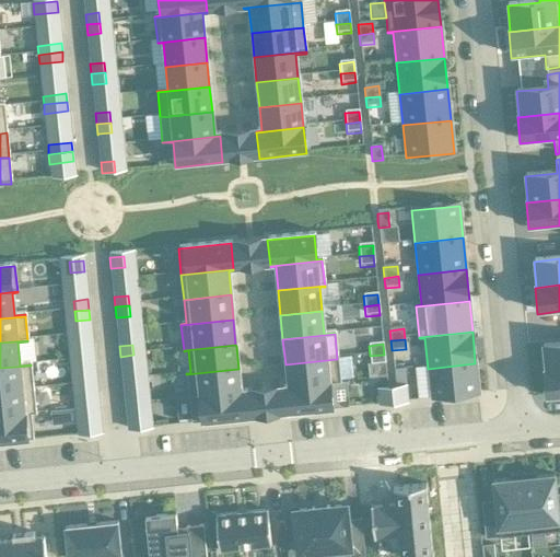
[(559,345),(543,347),(545,372),(544,372),(544,373),(559,371),(559,345)]
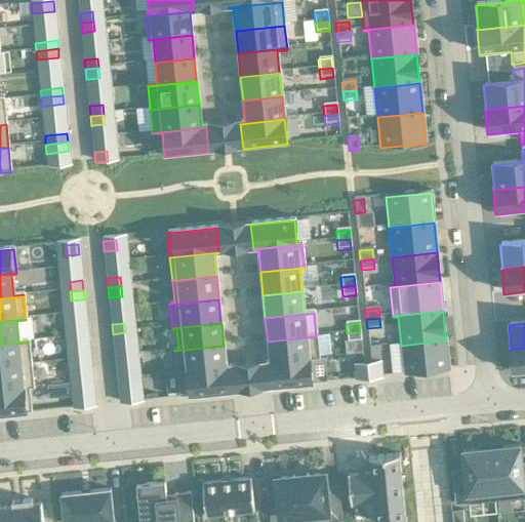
[(86,327),(74,328),(75,337),(88,336),(87,327),(86,327)]
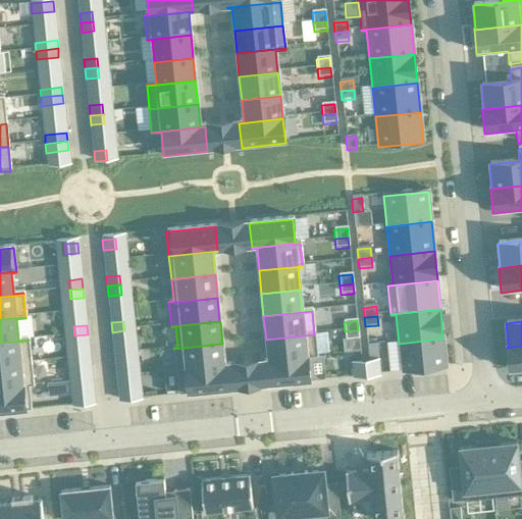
[(124,330),(112,332),(113,342),(125,341),(124,330)]
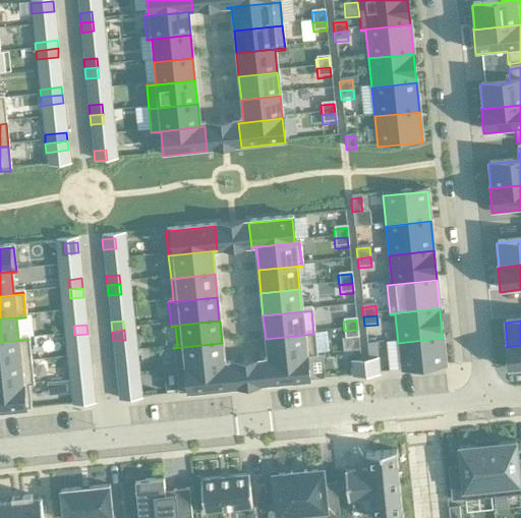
[(357,330),(344,331),(345,340),(358,339),(357,330)]
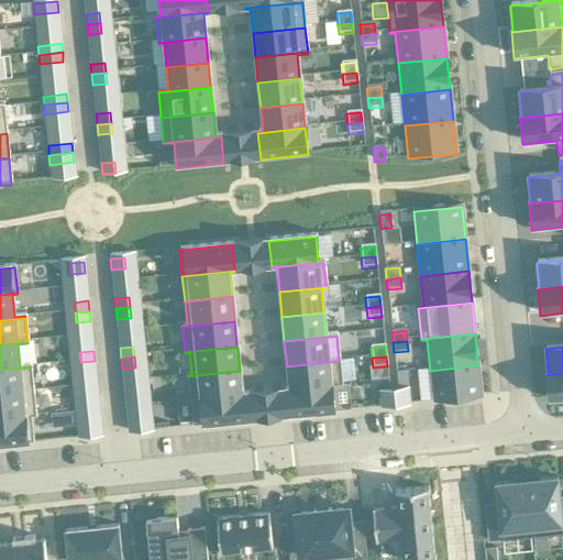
[(95,361),(80,362),(81,373),(95,372),(96,371),(95,361)]
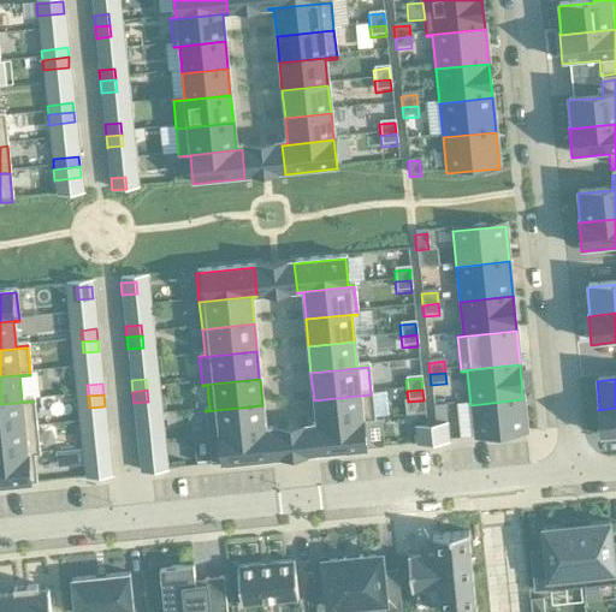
[(317,427),(311,427),(311,428),(374,422),(371,394),(314,400),(317,427)]
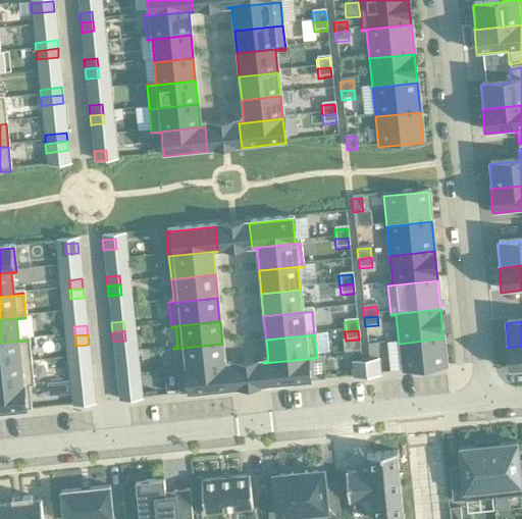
[(442,339),(399,344),(402,373),(447,369),(442,339)]
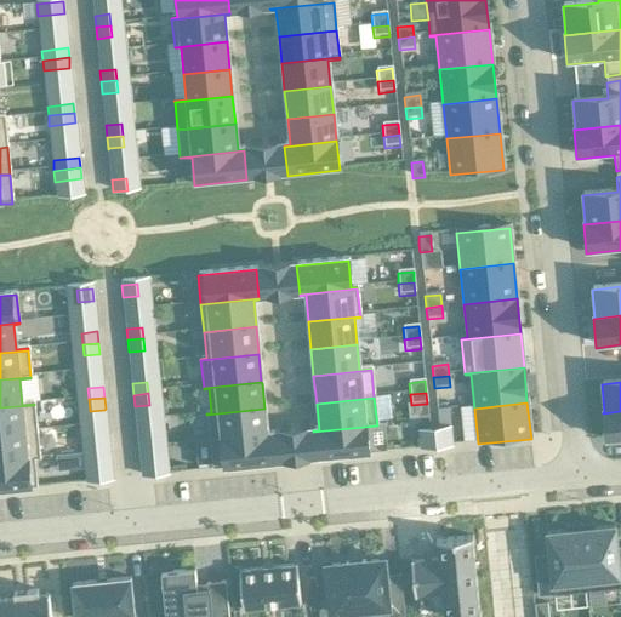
[(34,405),(0,407),(0,435),(36,433),(35,418),(34,405)]
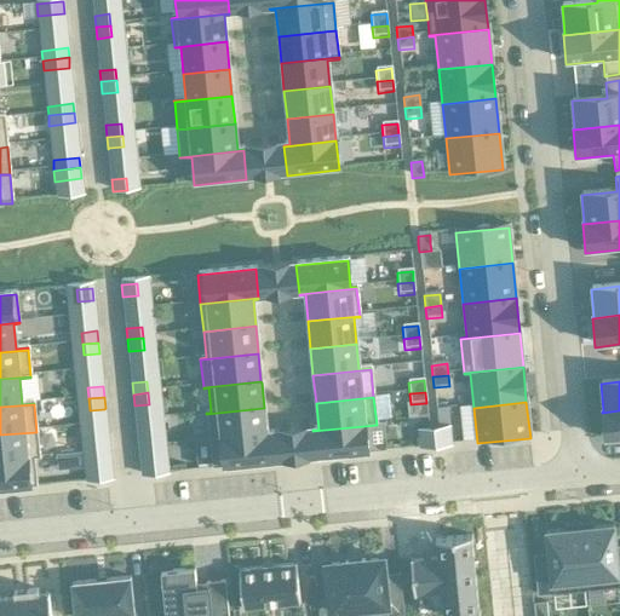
[(264,408),(206,414),(208,442),(273,436),(273,433),(267,435),(264,408)]
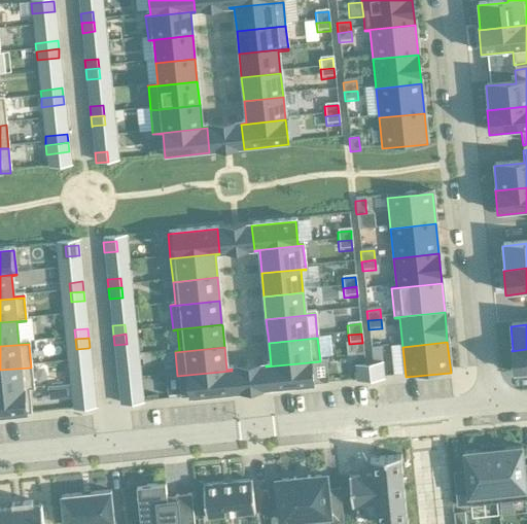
[(526,349),(512,351),(514,376),(526,374),(526,349)]
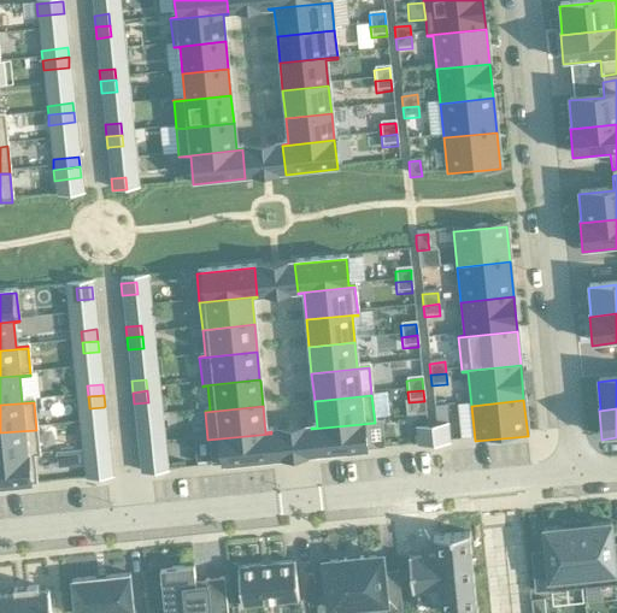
[(375,423),(311,429),(315,458),(365,453),(363,425),(375,423)]
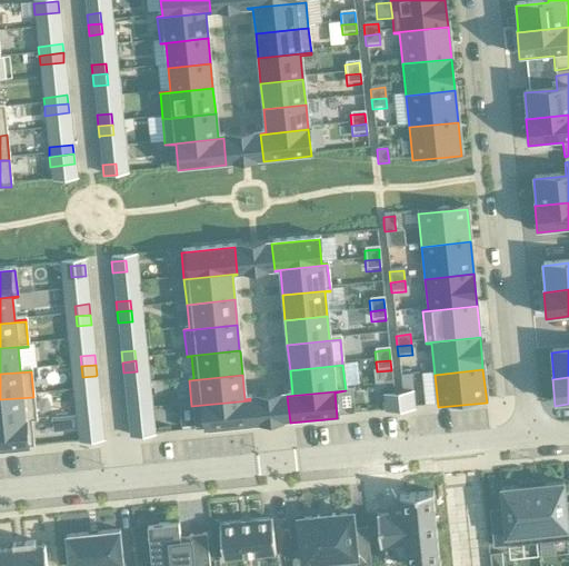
[(412,396),(402,397),(403,410),(413,410),(412,396)]
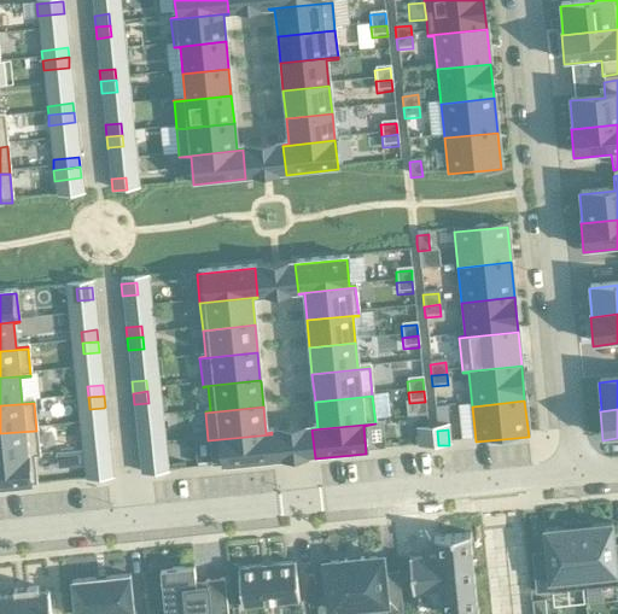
[(0,461),(39,457),(38,444),(36,431),(0,433),(0,461)]
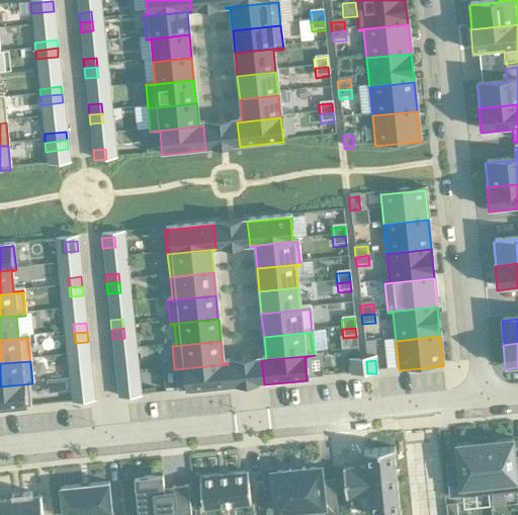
[(358,361),(349,362),(350,375),(359,374),(358,361)]
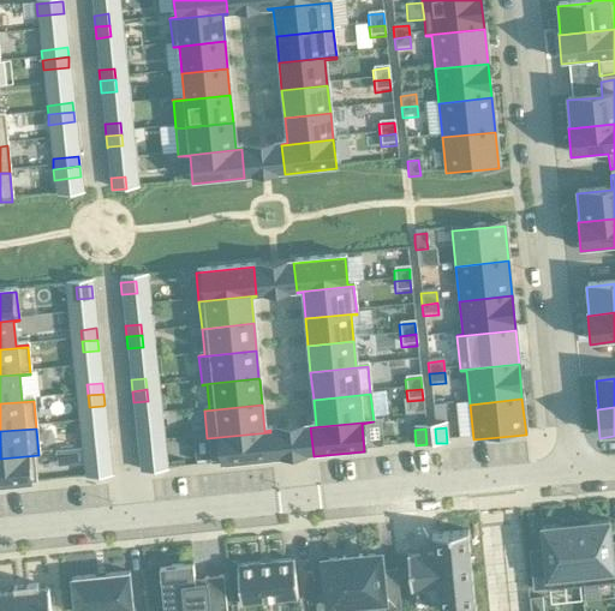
[(137,435),(136,435),(137,445),(153,444),(151,432),(137,435)]
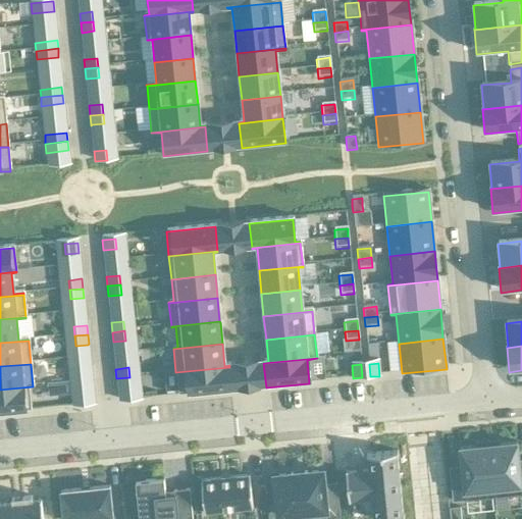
[(229,367),(175,372),(178,397),(231,391),(229,367)]
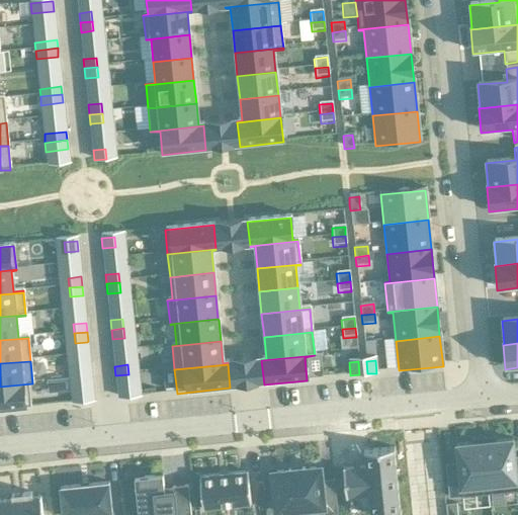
[(90,368),(77,369),(78,379),(91,377),(90,368)]
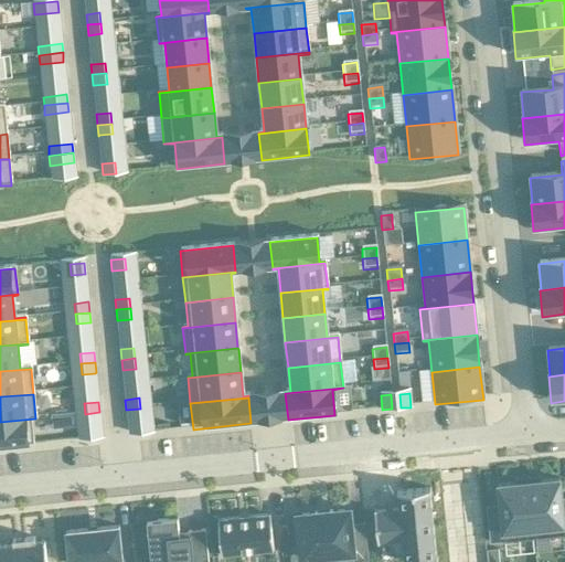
[(140,409),(126,410),(127,421),(128,421),(141,419),(140,409)]
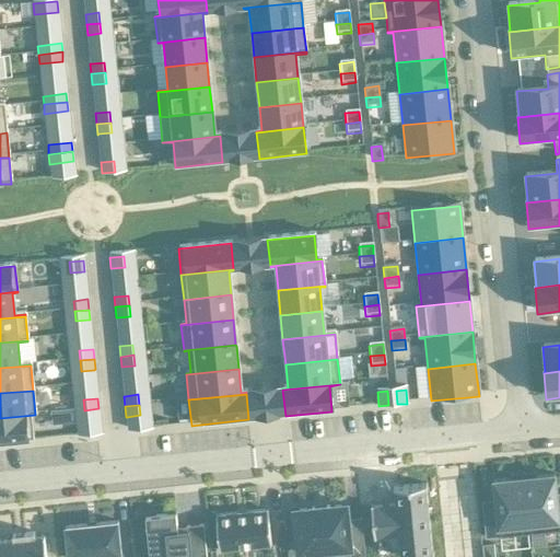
[(98,408),(84,410),(85,420),(100,419),(98,408)]
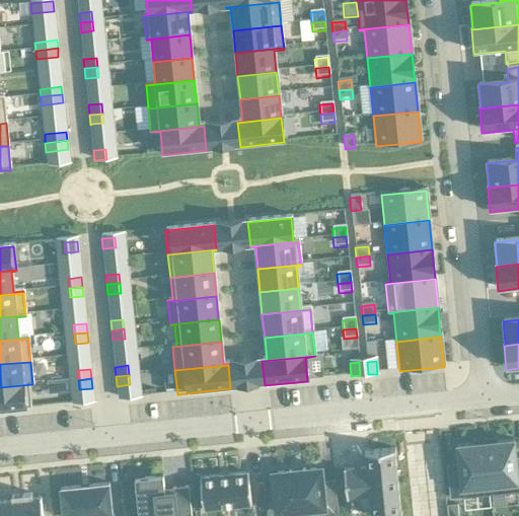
[(32,384),(0,387),(0,412),(30,410),(28,386),(33,385),(32,384)]
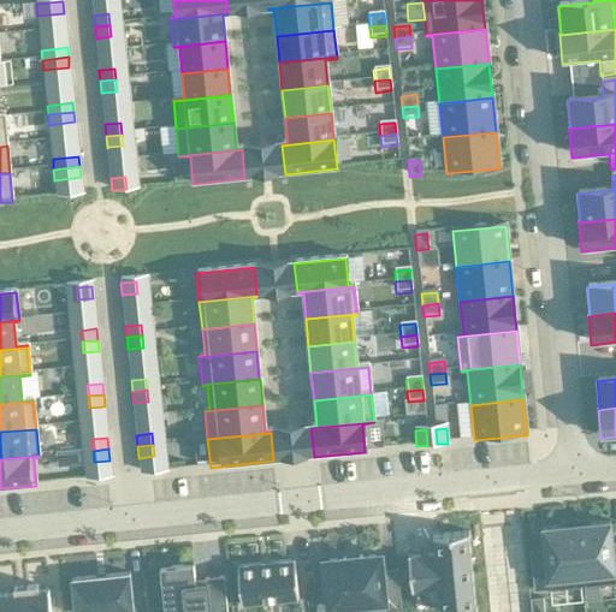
[(544,554),(529,556),(533,594),(550,593),(549,592),(581,588),(575,523),(574,523),(574,528),(562,529),(542,532),(544,554)]
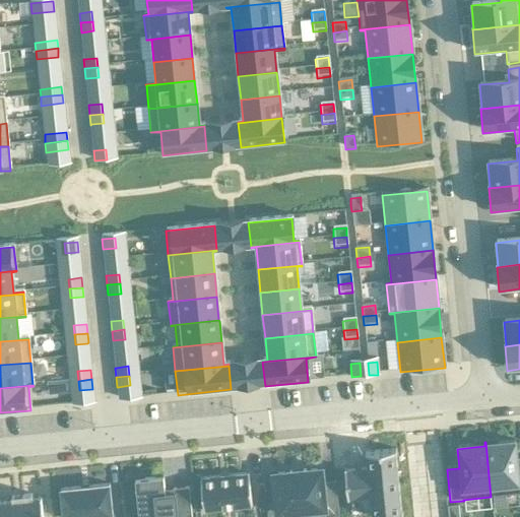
[(485,442),(491,497),(518,494),(518,496),(519,495),(519,461),(516,462),(514,443),(497,445),(486,446),(485,442)]
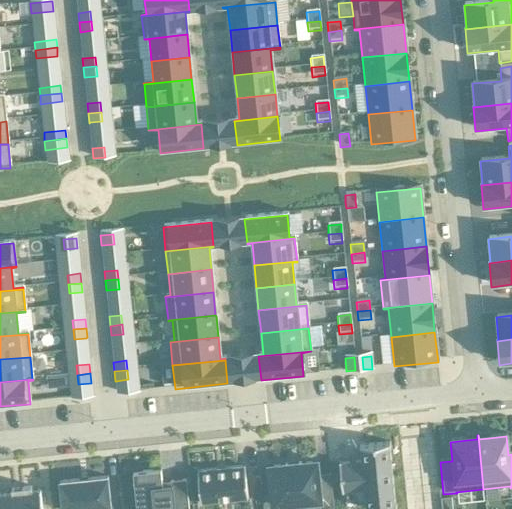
[(362,464),(338,466),(341,494),(364,492),(366,508),(394,508),(388,445),(360,448),(362,464)]
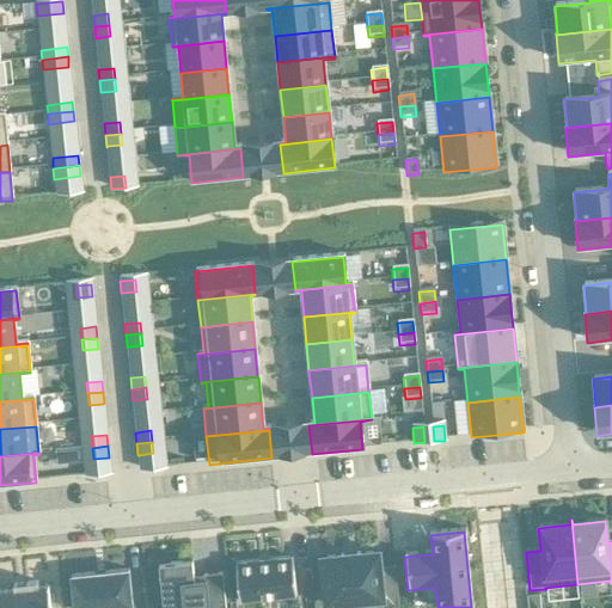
[(378,554),(320,560),(326,607),(337,607),(381,602),(383,607),(398,607),(395,577),(380,578),(379,571),(378,554)]
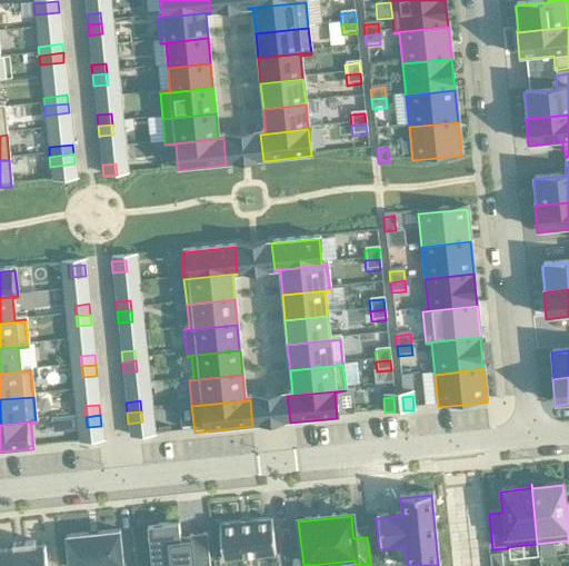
[(271,523),(218,528),(222,563),(275,558),(271,523)]
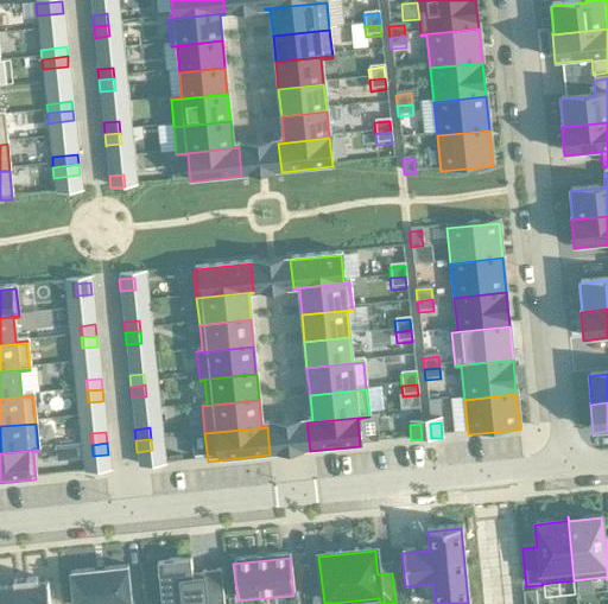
[(190,560),(157,564),(162,603),(195,603),(204,602),(204,603),(223,603),(220,572),(201,574),(202,579),(192,580),(191,576),(190,560)]
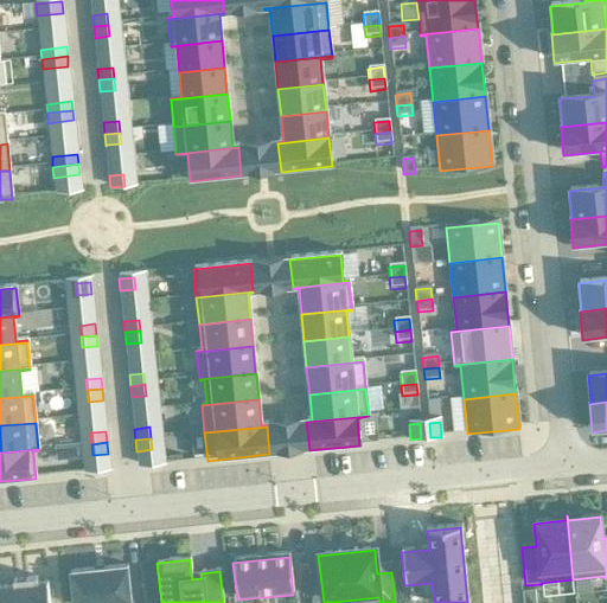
[(127,569),(70,573),(72,602),(131,602),(127,569)]
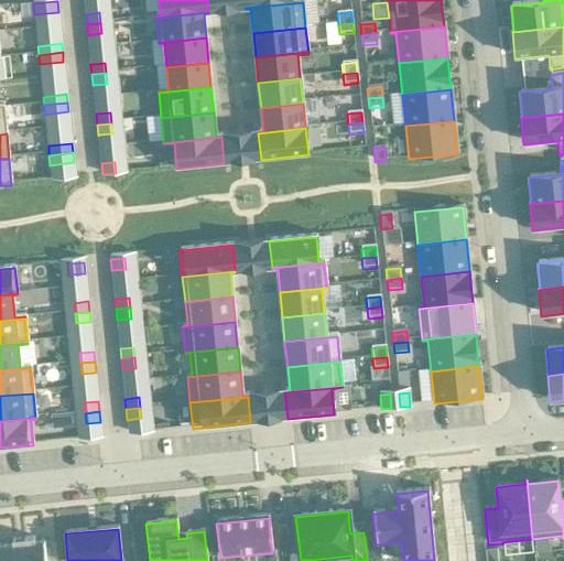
[(12,547),(0,547),(0,560),(45,560),(43,543),(34,543),(33,539),(12,541),(12,547)]
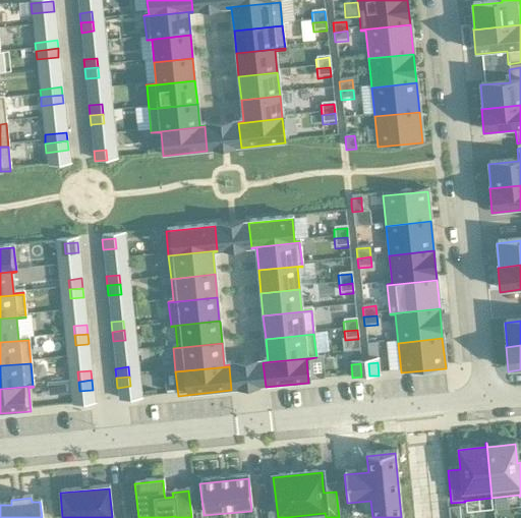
[(459,517),(459,509),(448,510),(449,517),(459,517)]
